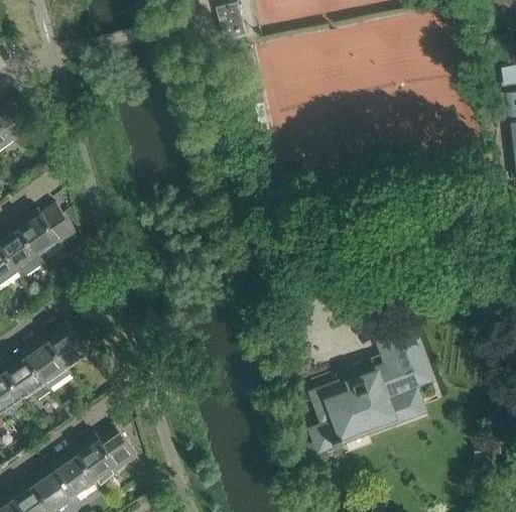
[(515,3),(513,0),(493,0),(503,12),(515,6),(515,3)]
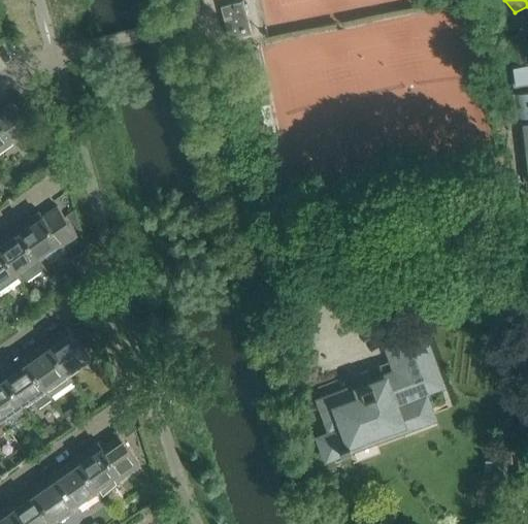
[(221,10),(224,22),(229,42),(252,37),(243,4),(221,10)]
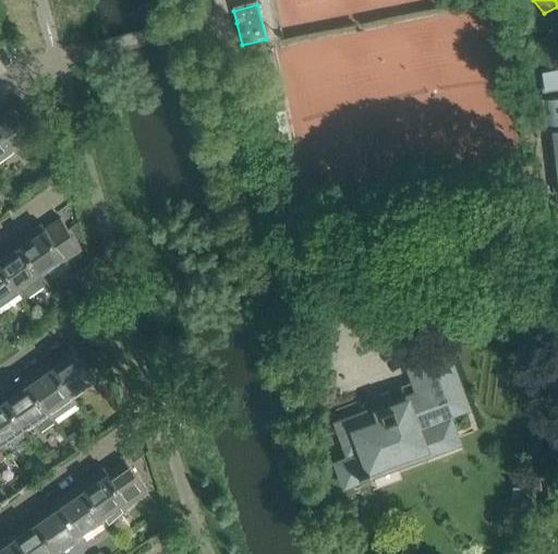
[(537,43),(542,71),(557,68),(557,62),(555,39),(537,43)]
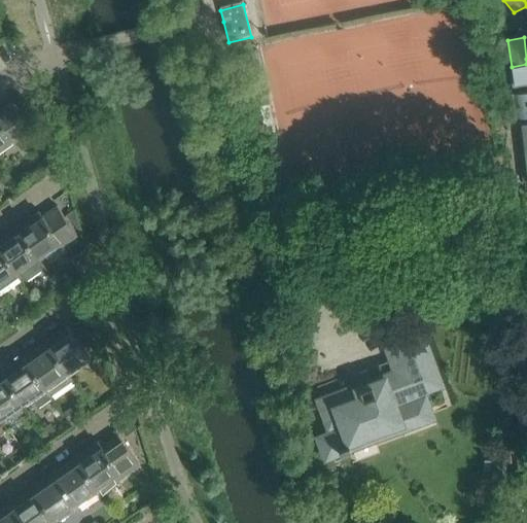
[(526,66),(511,68),(514,90),(526,88),(526,66)]
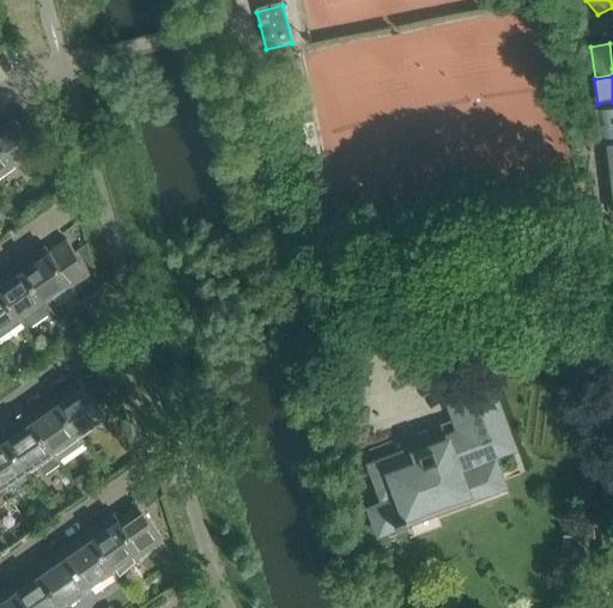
[(297,108),(292,109),(296,127),(302,126),(313,182),(325,180),(314,123),(310,105),(297,108)]
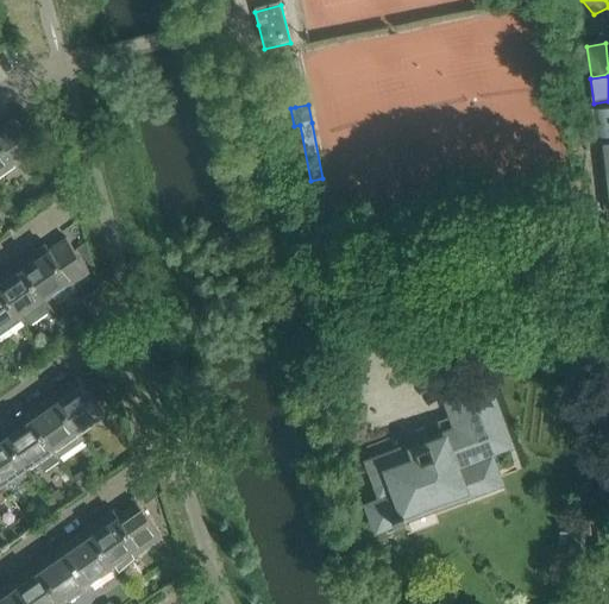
[(608,108),(596,111),(601,140),(608,138),(608,108)]
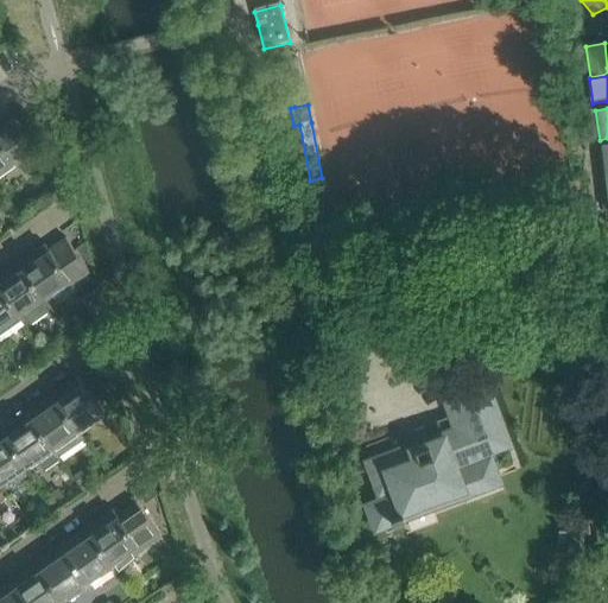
[(0,181),(19,169),(36,157),(13,124),(0,132),(0,181)]
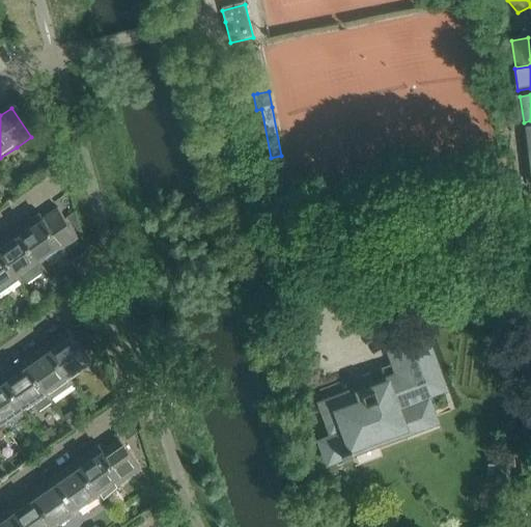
[(530,127),(520,129),(522,148),(530,147),(530,127)]
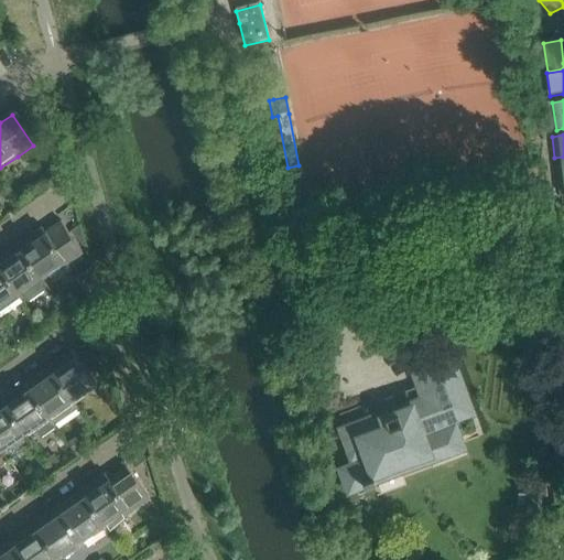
[(563,157),(554,158),(556,169),(563,169),(563,157)]
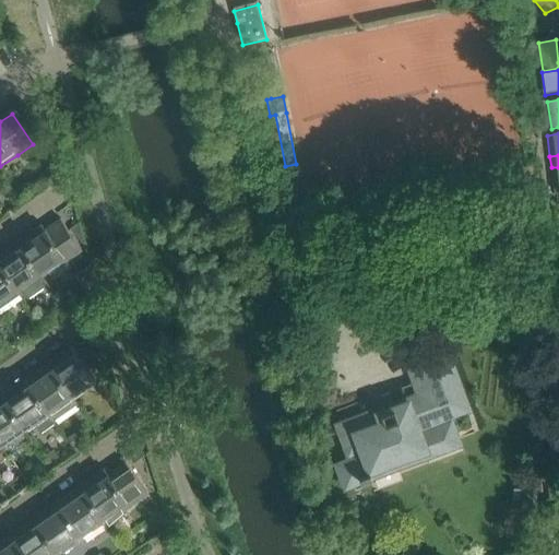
[(23,250),(42,276),(64,260),(68,263),(83,254),(61,223),(46,234),(43,228),(33,235),(37,240),(23,250)]
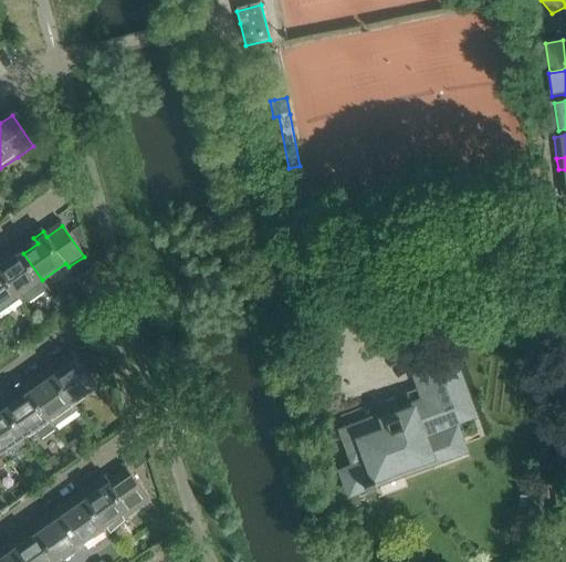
[(23,253),(20,248),(10,255),(13,260),(0,269),(0,270),(22,303),(30,303),(44,294),(45,285),(42,280),(23,253)]
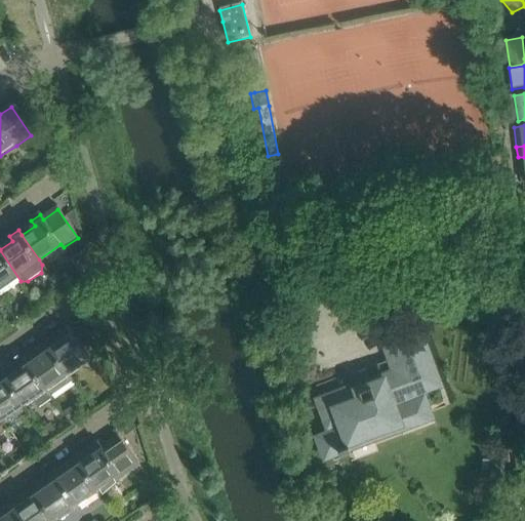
[(0,294),(21,281),(0,250),(0,294)]
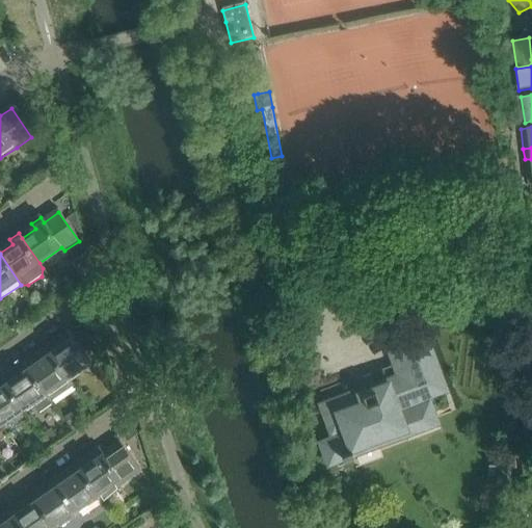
[(416,317),(384,328),(393,353),(424,342),(416,317)]
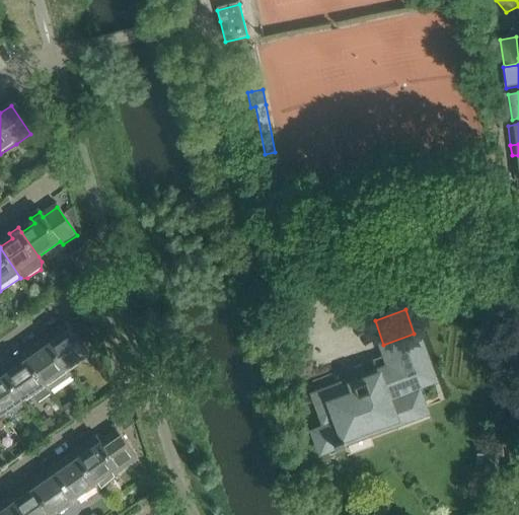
[(50,345),(49,346),(66,370),(88,355),(68,325),(59,332),(62,337),(50,345)]
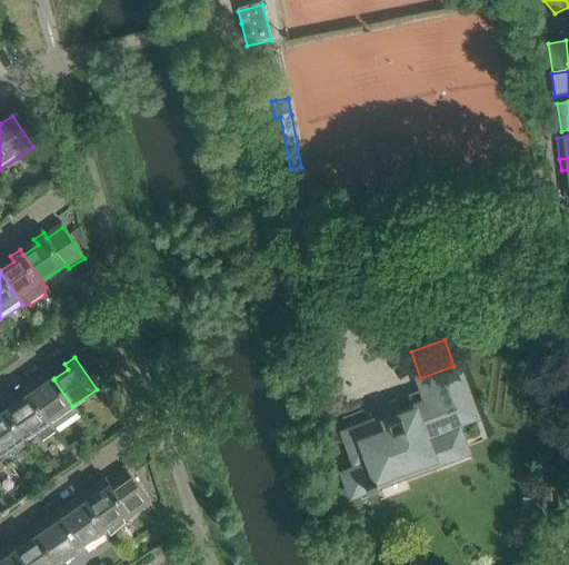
[(30,395),(30,396),(55,430),(79,415),(72,406),(53,379),(55,378),(50,373),(50,374),(41,380),(45,385),(30,395)]
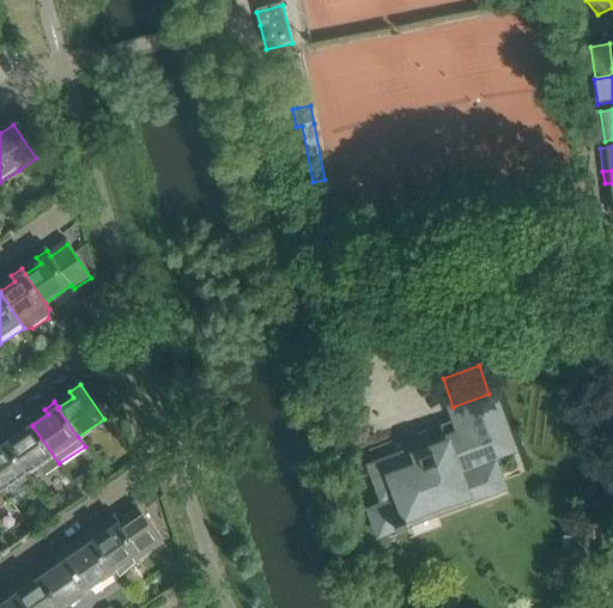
[(413,451),(378,463),(380,467),(386,481),(380,482),(398,530),(410,527),(408,522),(435,512),(430,499),(461,487),(463,494),(502,480),(492,456),(510,450),(495,407),(459,420),(462,433),(430,445),(432,451),(416,457),(413,451)]
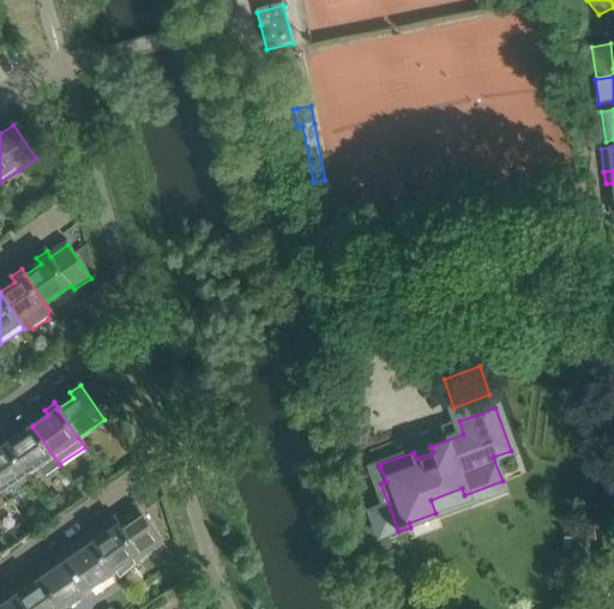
[(7,444),(6,445),(26,474),(35,469),(47,477),(60,468),(61,466),(59,464),(32,427),(32,426),(29,420),(28,421),(18,427),(23,433),(7,444)]
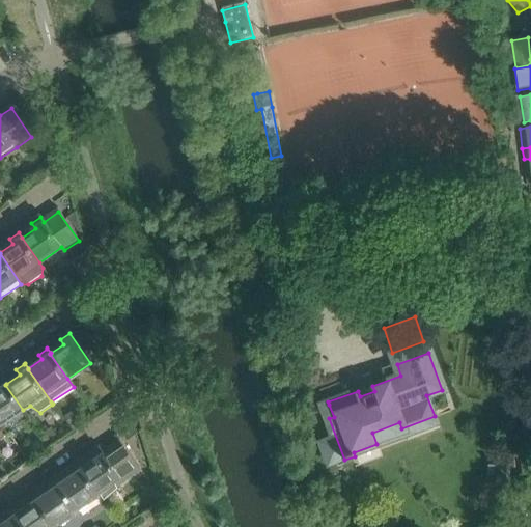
[(0,423),(8,435),(9,435),(8,433),(29,418),(23,410),(5,385),(6,384),(3,379),(2,380),(0,381),(0,423)]
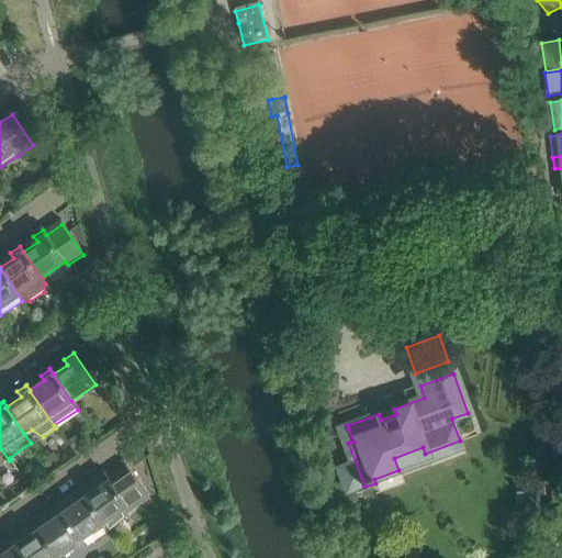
[(561,427),(549,427),(548,449),(561,450),(561,430),(561,427)]
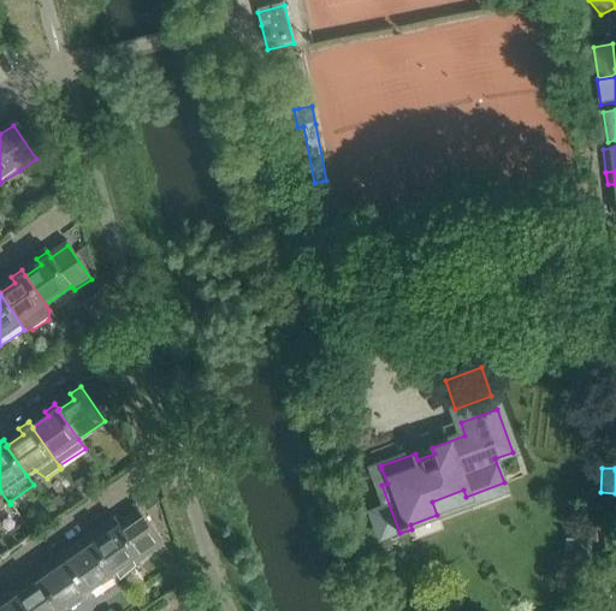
[(105,528),(89,539),(94,545),(93,545),(113,574),(125,565),(129,570),(143,561),(163,546),(138,512),(119,527),(114,521),(105,528)]
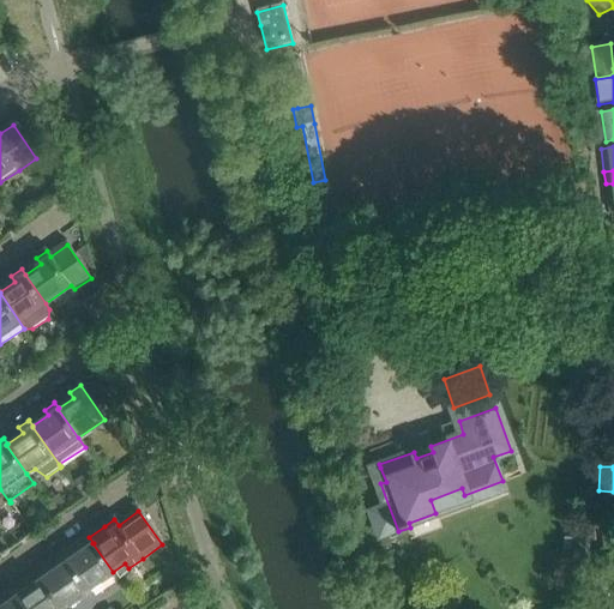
[(10,534),(0,538),(0,541),(4,546),(13,540),(10,534)]
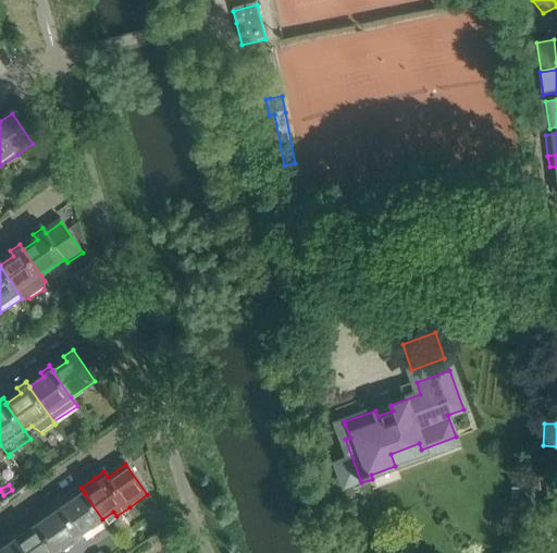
[(556,484),(546,487),(548,501),(556,500),(556,484)]
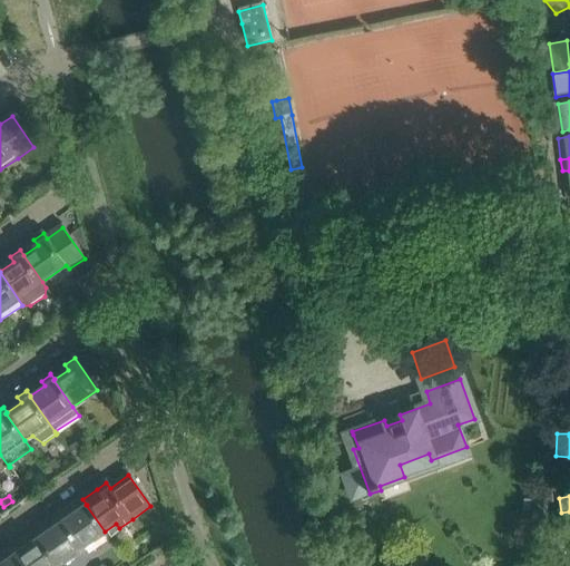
[(62,521),(81,548),(105,532),(86,505),(87,505),(82,499),(72,506),(77,511),(62,521)]
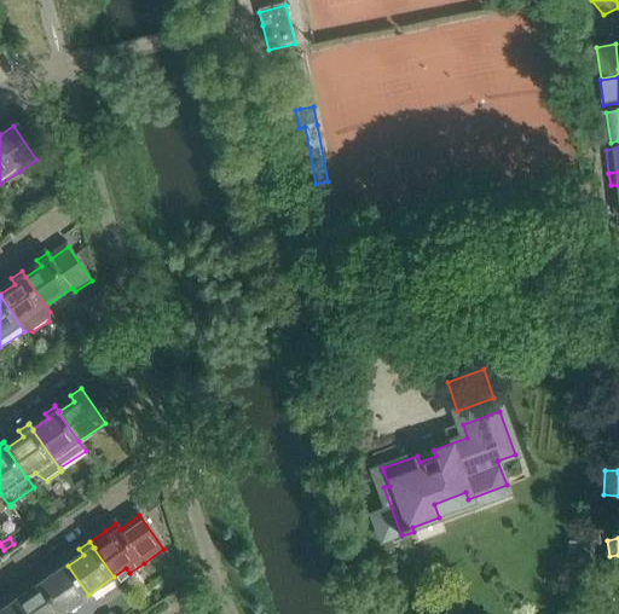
[(580,543),(580,563),(595,563),(595,543),(580,543)]
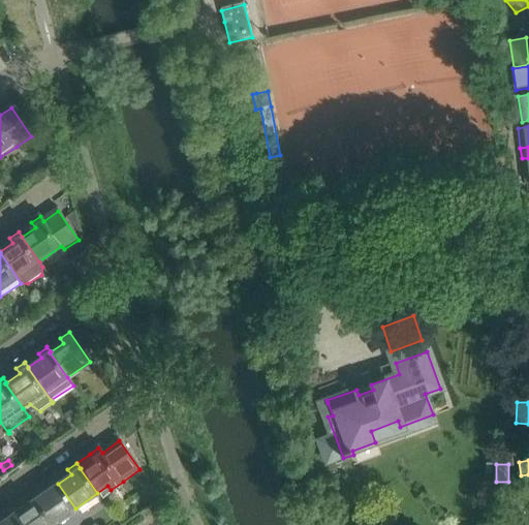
[(36,499),(54,524),(75,508),(58,484),(55,479),(54,479),(45,485),(50,490),(36,499)]
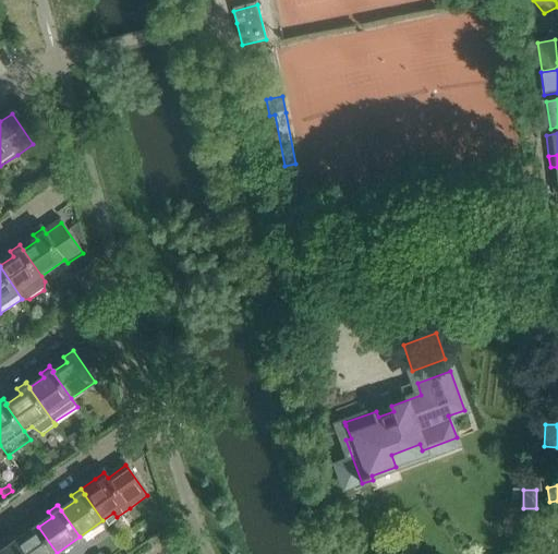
[(57,553),(37,527),(38,527),(34,521),(25,528),(28,533),(15,543),(14,543),(22,553),(57,553)]
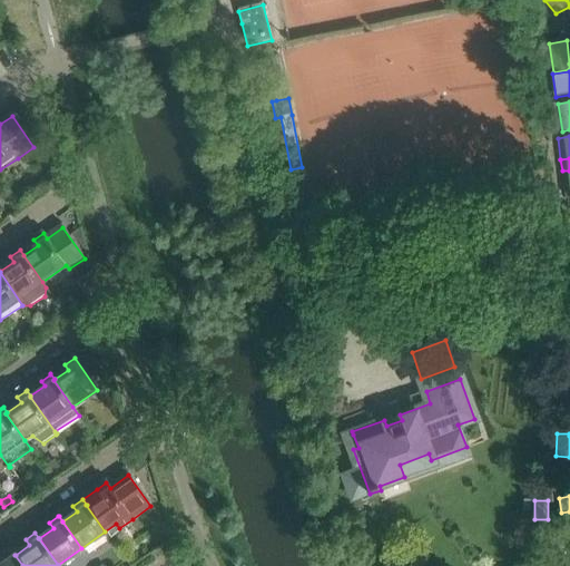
[(0,565),(22,565),(15,555),(16,555),(11,549),(1,556),(6,562),(0,565)]
